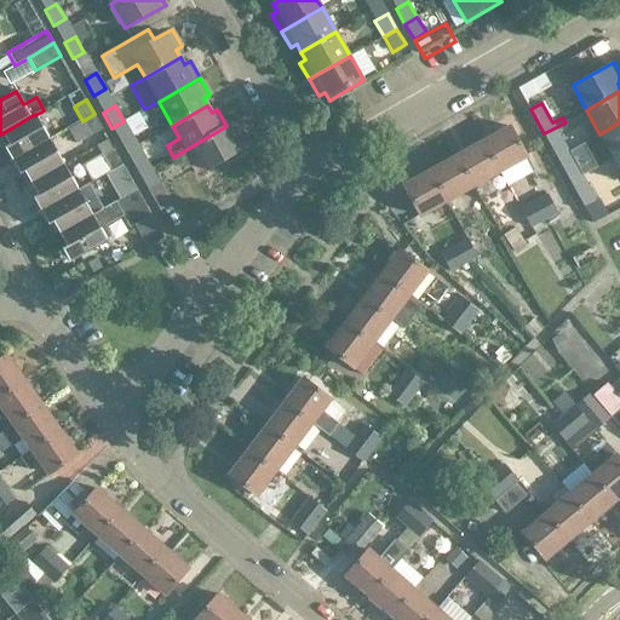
[(50,139),(35,115),(35,114),(3,133),(4,133),(10,144),(5,148),(12,161),(50,139)]
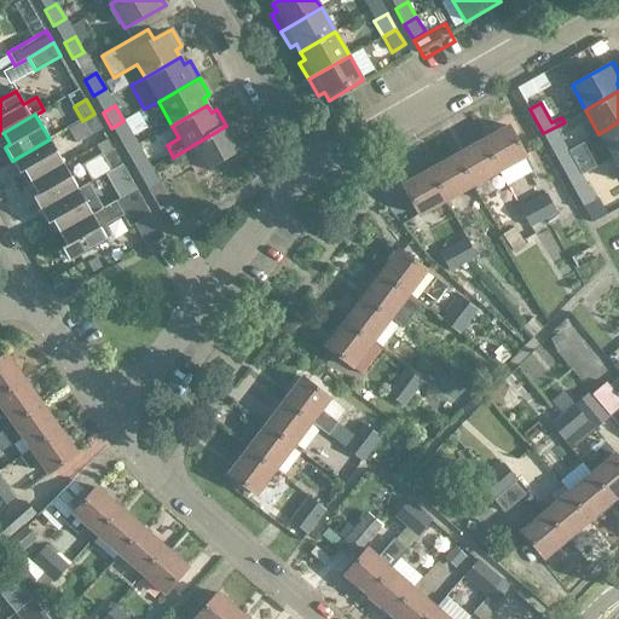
[(94,114),(82,121),(68,129),(76,144),(103,129),(94,114)]
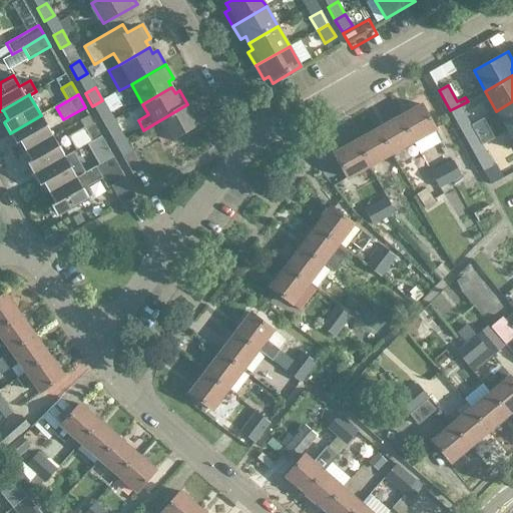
[(109,113),(102,100),(92,106),(100,118),(109,113)]
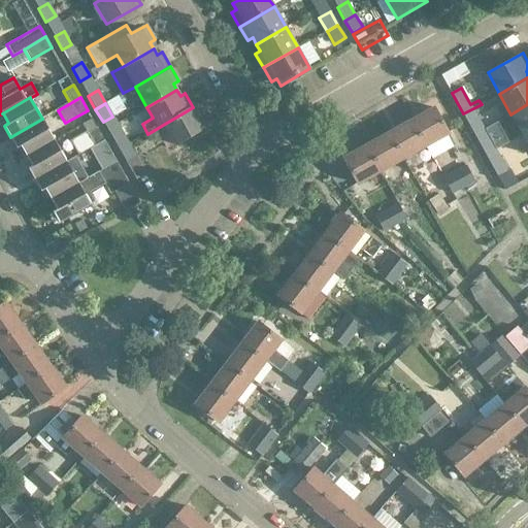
[(527,104),(510,114),(522,135),(527,131),(527,104)]
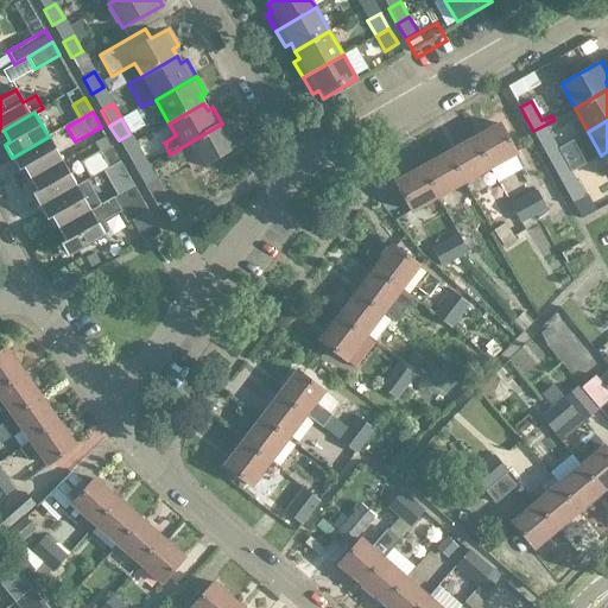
[(227,131),(222,124),(188,144),(202,168),(242,145),(233,127),(227,131)]
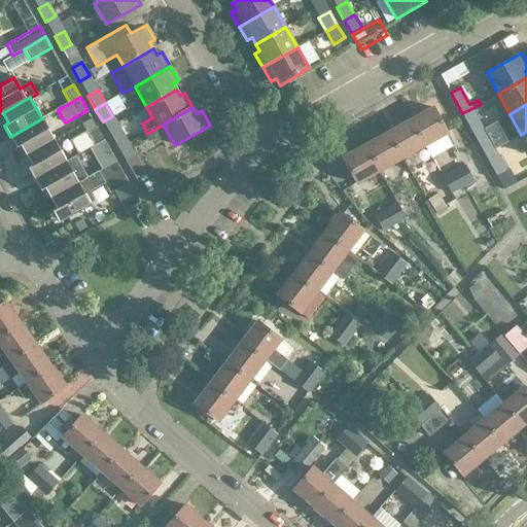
[(433,107),(411,120),(424,145),(448,133),(433,107)]
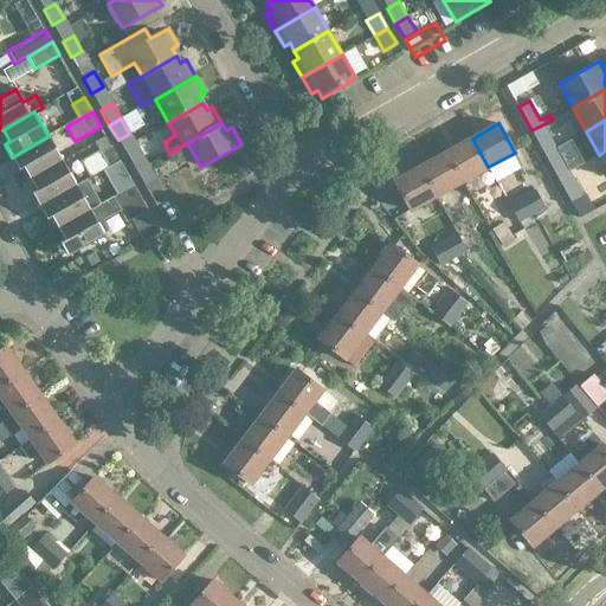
[(555,148),(543,124),(532,130),(545,154),(555,148)]
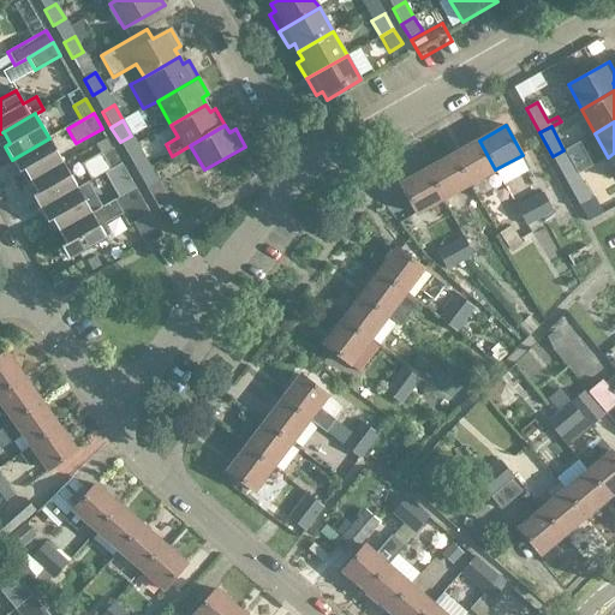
[(25,171),(31,181),(64,163),(49,138),(12,160),(21,173),(25,171)]
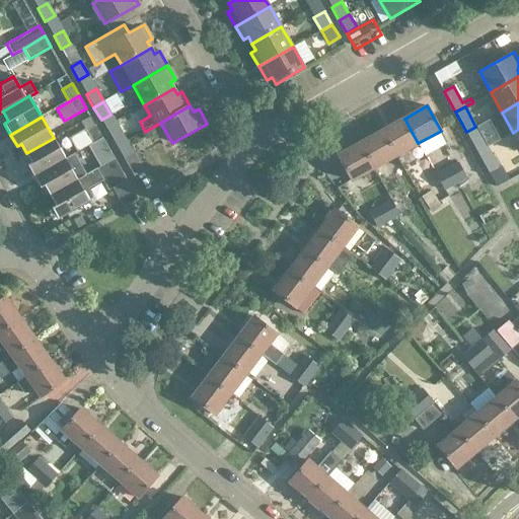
[(408,149),(418,143),(404,119),(382,131),(395,155),(402,167),(415,160),(408,149)]
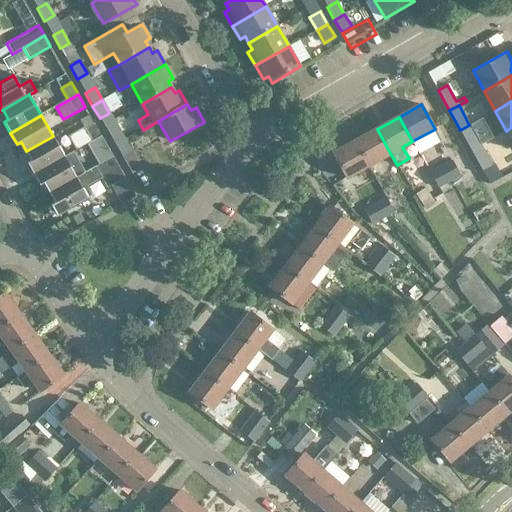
[(92,142),(101,136),(94,124),(85,129),(92,142)]
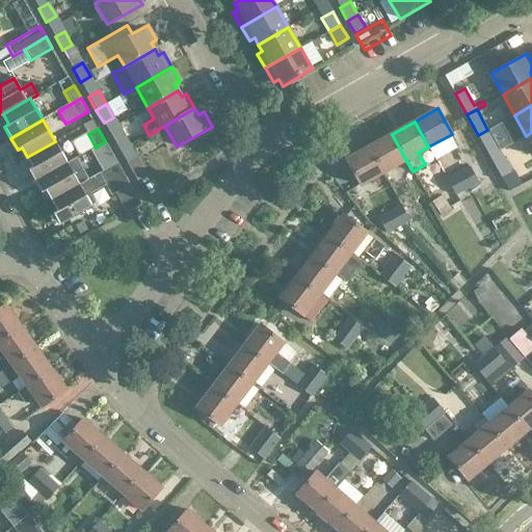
[(499,151),(487,130),(478,135),(489,156),(499,151)]
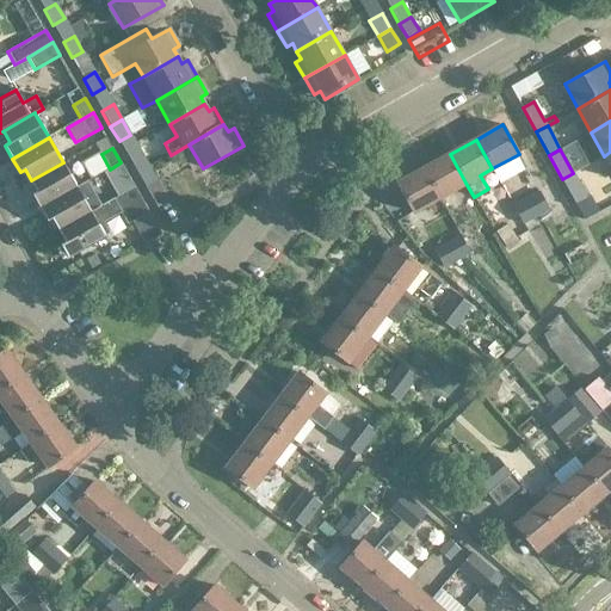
[(137,174),(149,167),(140,153),(129,159),(137,174)]
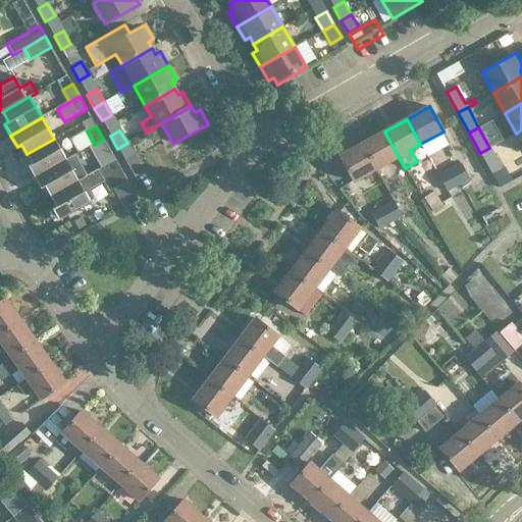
[(375,169),(398,156),(384,132),(362,144),(375,169)]
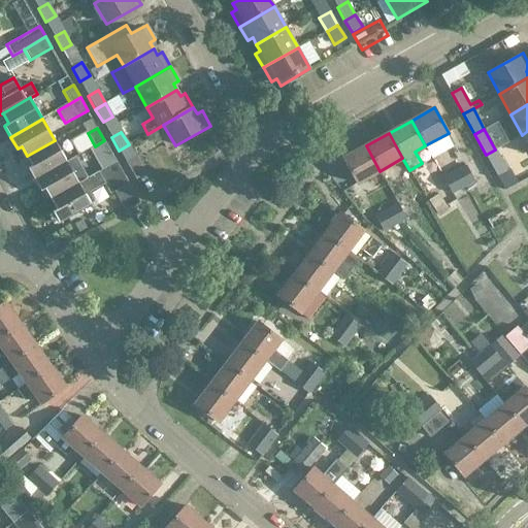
[(67,162),(55,140),(27,156),(33,166),(29,168),(35,179),(46,173),(67,162)]
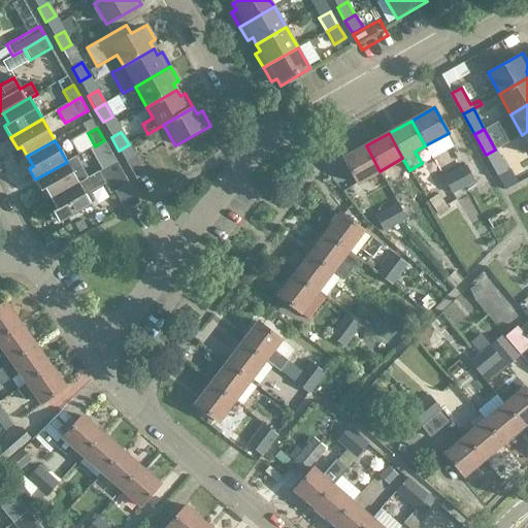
[(111,154),(104,140),(95,146),(102,159),(111,154)]
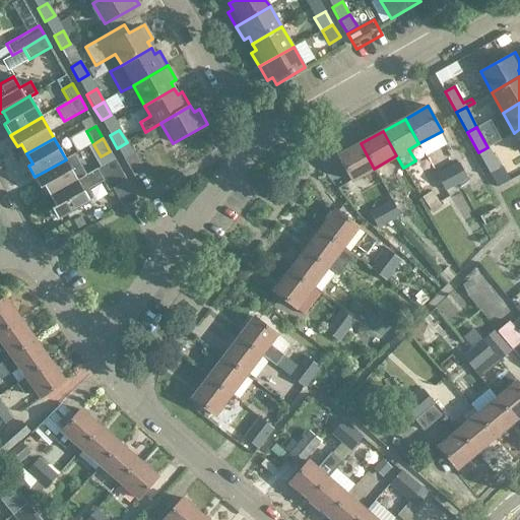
[(117,148),(125,161),(134,155),(127,142),(117,148)]
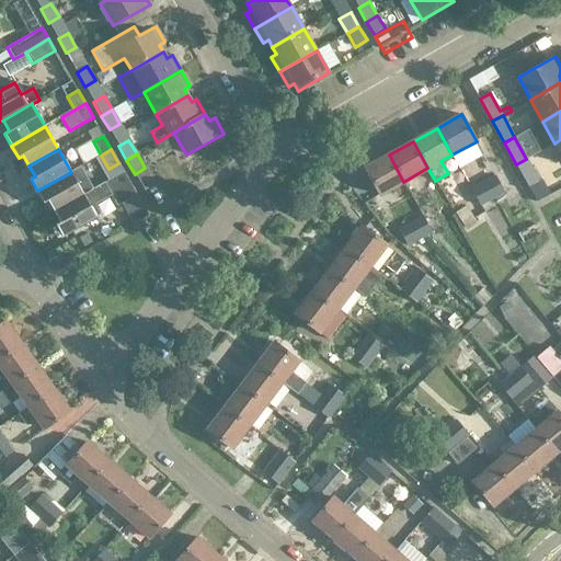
[(403,182),(389,155),(365,168),(379,195),(403,182)]
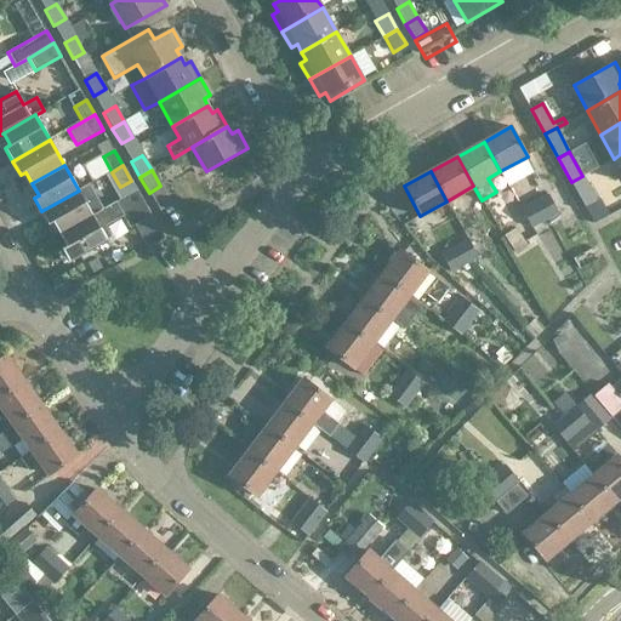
[(597,201),(582,176),(571,182),(585,208),(597,201)]
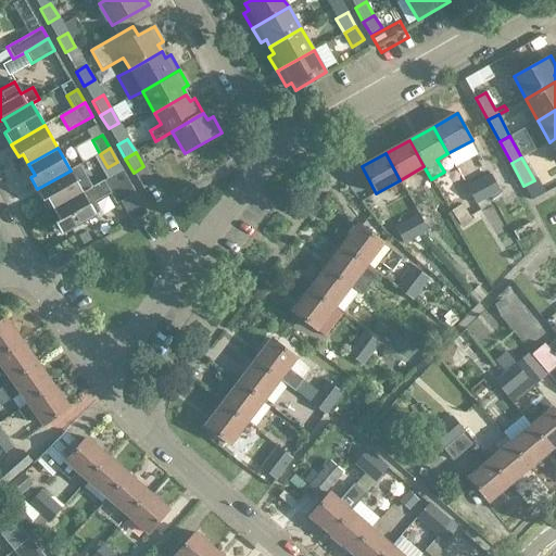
[(49,182),(37,189),(45,201),(48,199),(54,210),(84,193),(71,171),(49,182)]
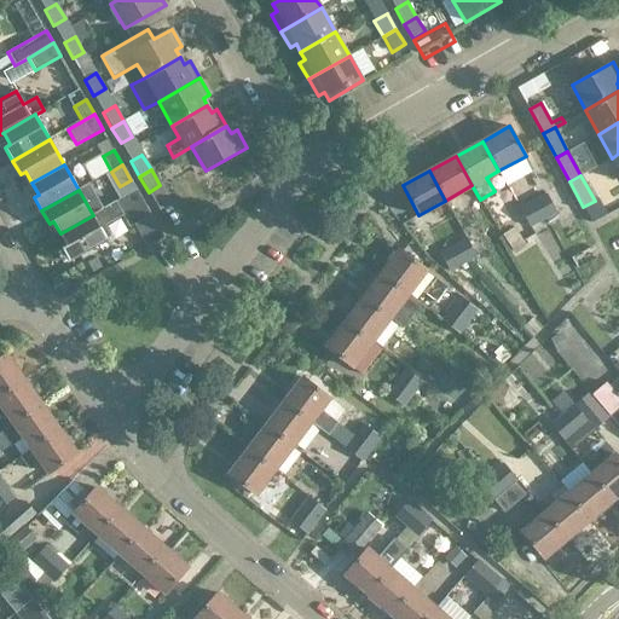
[(115,202),(123,217),(129,227),(151,215),(137,190),(115,202)]
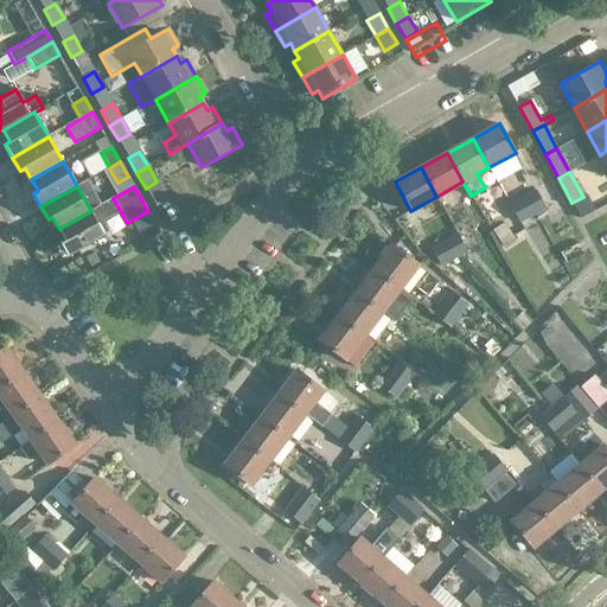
[(535,190),(522,197),(534,216),(545,209),(535,190)]
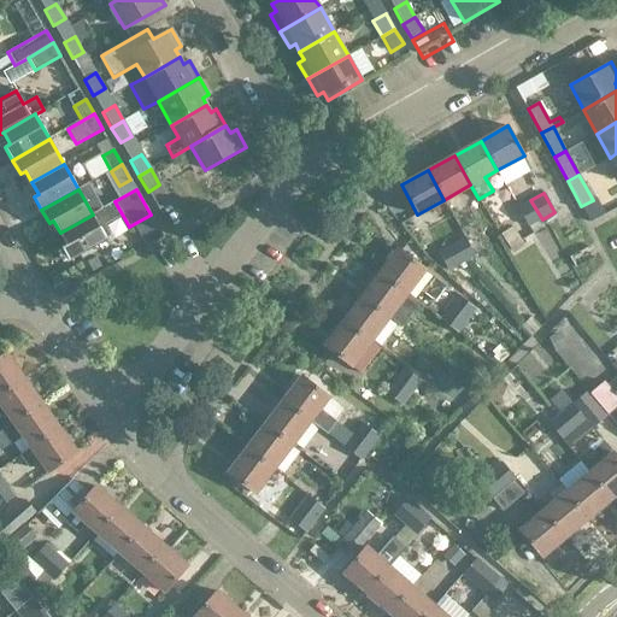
[(542,219),(530,200),(517,207),(529,227),(542,219)]
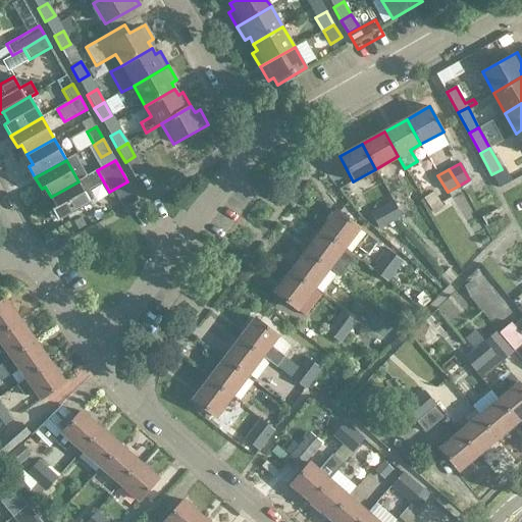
[(79,181),(51,197),(56,207),(52,209),(59,220),(93,201),(88,192),(104,183),(97,170),(79,181)]
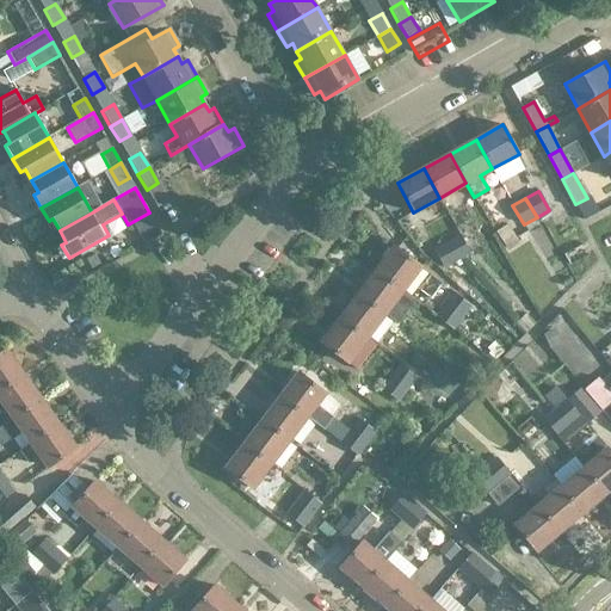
[(565,250),(582,240),(578,228),(559,239),(565,250)]
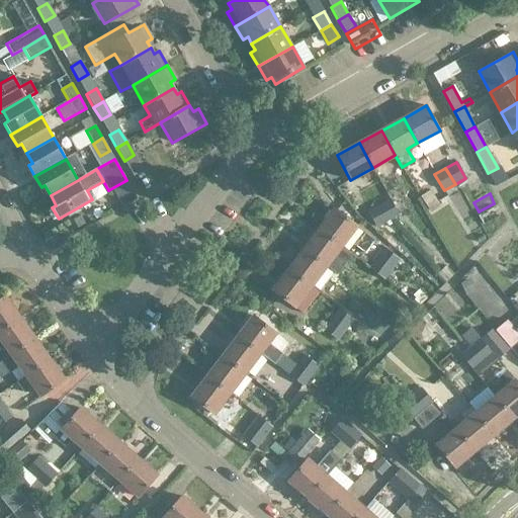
[(391,198),(378,204),(387,221),(400,214),(391,198)]
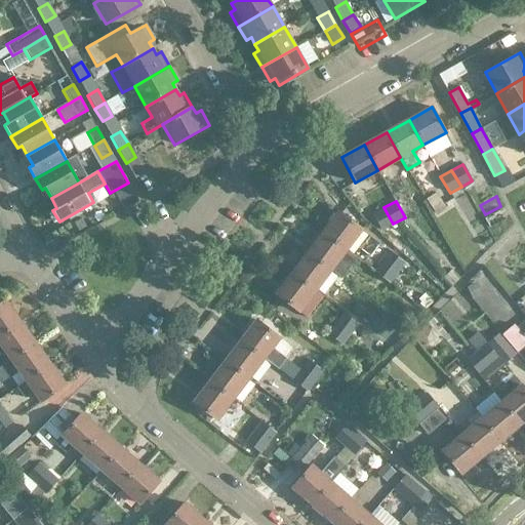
[(393,224),(384,207),(372,214),(381,231),(393,224)]
